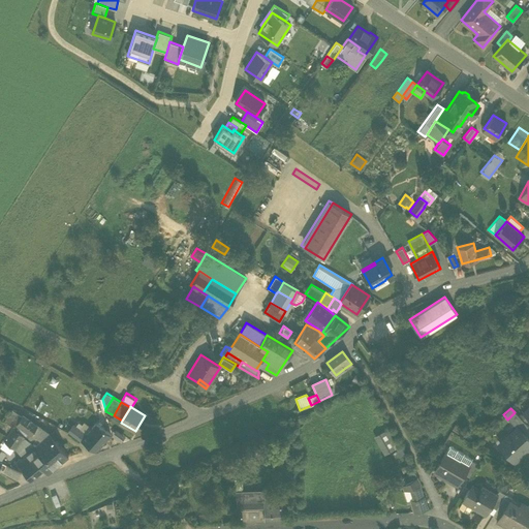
[(13,428),(17,424),(21,417),(11,411),(4,419),(13,428)]
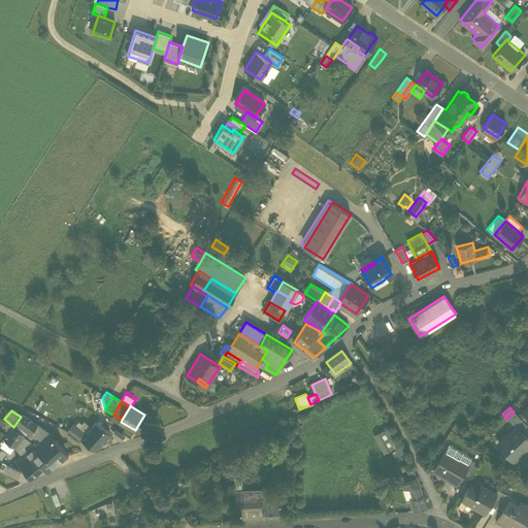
[(516,426),(520,431),(526,425),(514,411),(506,419),(515,427),(516,426)]
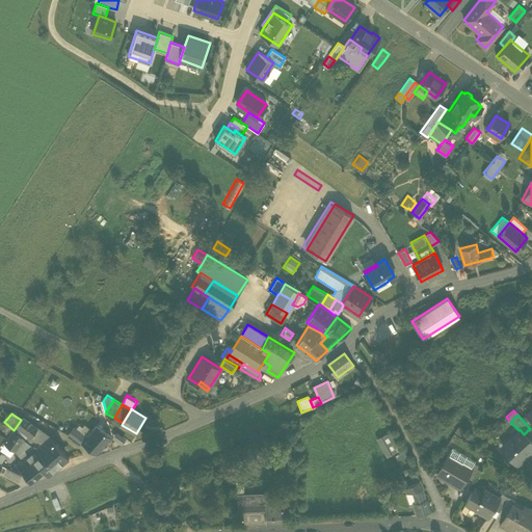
[(23,418),(21,420),(17,426),(31,435),(37,428),(23,418)]
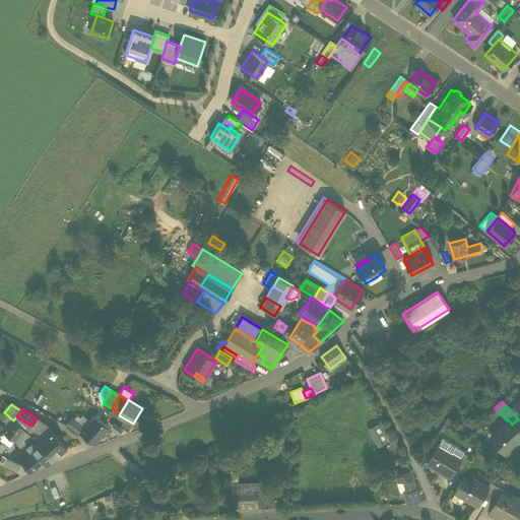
[(13,420),(27,430),(30,426),(16,416),(13,420)]
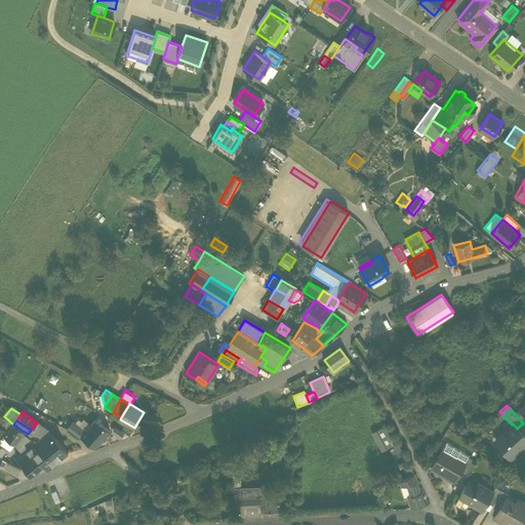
[(81,437),(94,447),(110,431),(95,420),(85,432),(81,437)]
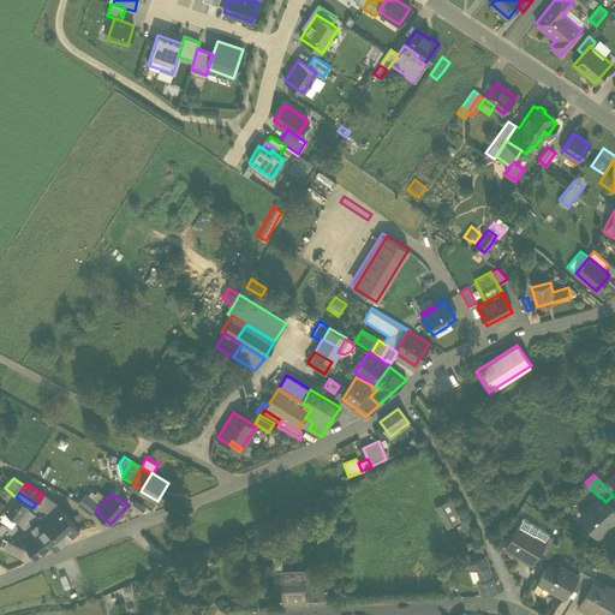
[(49,512),(57,506),(43,495),(36,503),(37,505),(45,508),(49,512)]
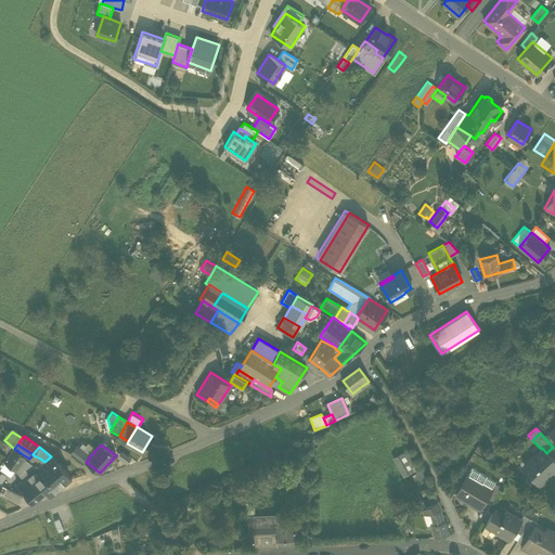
[(73,454),(85,463),(86,462),(90,456),(77,448),(73,454)]
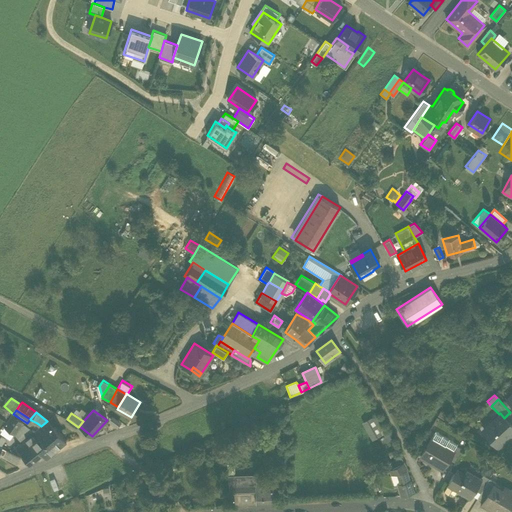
[(484,433),(496,446),(511,431),(511,426),(504,418),(500,413),(499,414),(487,425),(490,427),(484,433)]
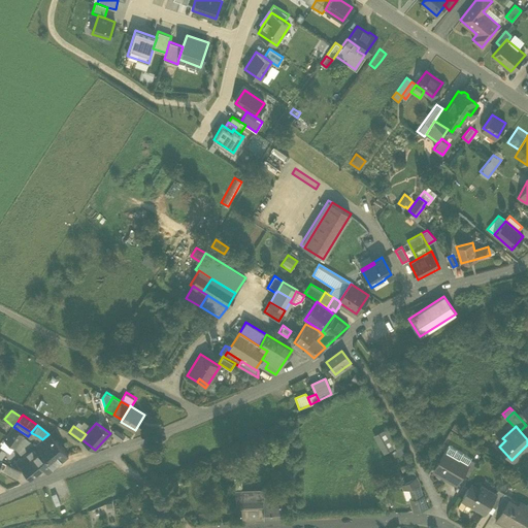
[(4,439),(15,447),(24,435),(12,428),(7,436),(4,439)]
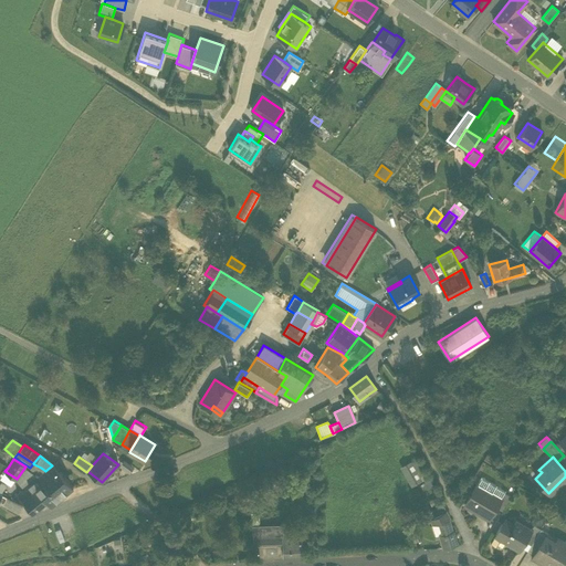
[(130,473),(134,467),(123,460),(119,467),(130,473)]
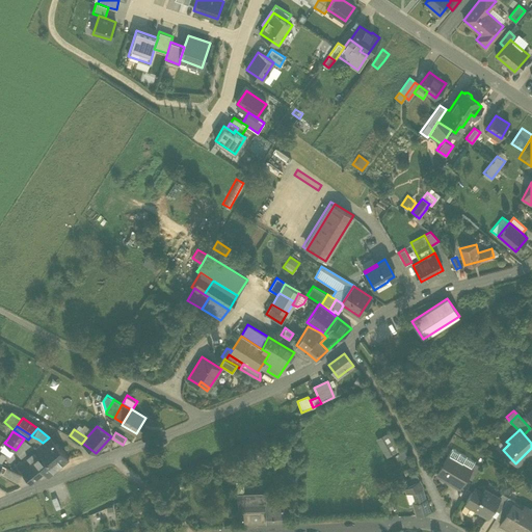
[(391,432),(376,439),(386,458),(400,452),(391,432)]
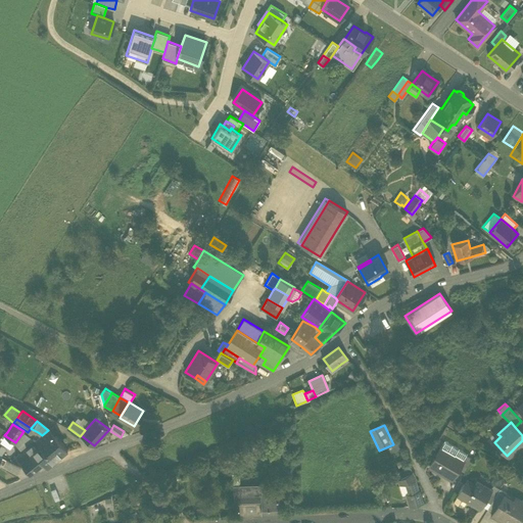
[(28,434),(32,438),(38,432),(32,429),(28,434)]
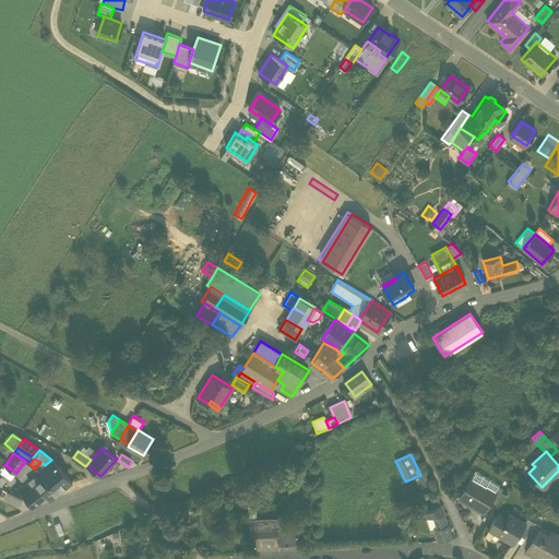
[(45,465),(38,471),(49,484),(42,490),(45,495),(50,500),(72,483),(51,460),(45,465)]
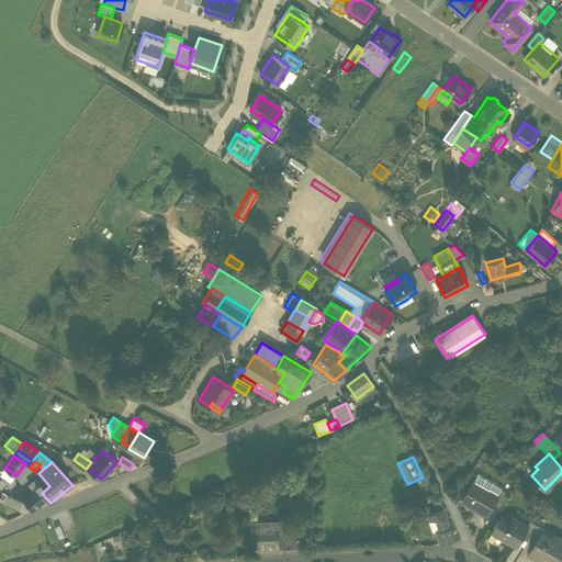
[(32,507),(45,497),(42,493),(49,486),(38,473),(18,491),(32,507)]
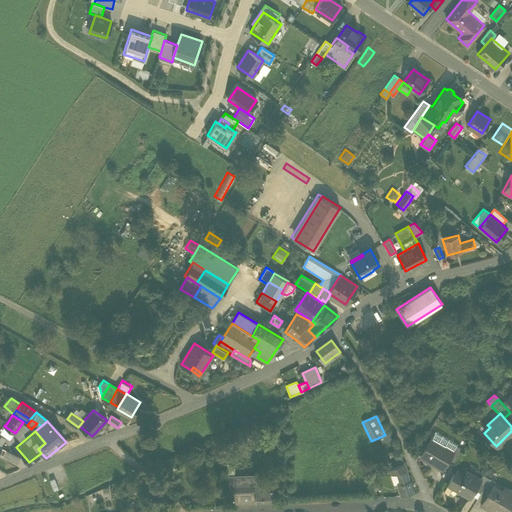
[(445,446),(449,439),(436,432),(432,439),(445,446)]
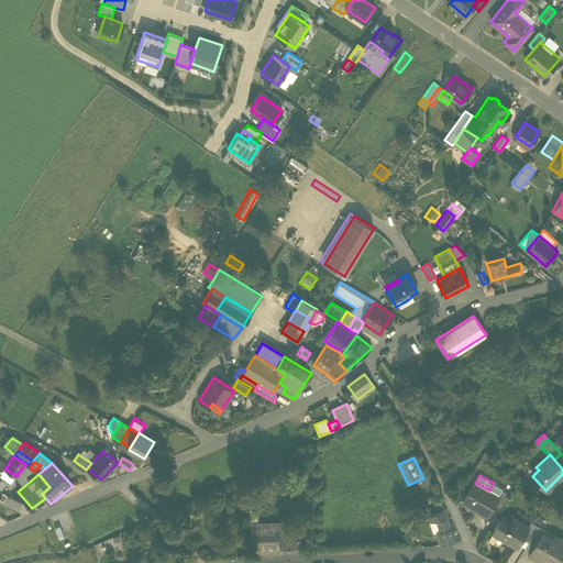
[(470,506),(487,516),(494,505),(499,496),(498,495),(489,490),(475,483),(474,482),(462,503),(470,507),(470,506)]
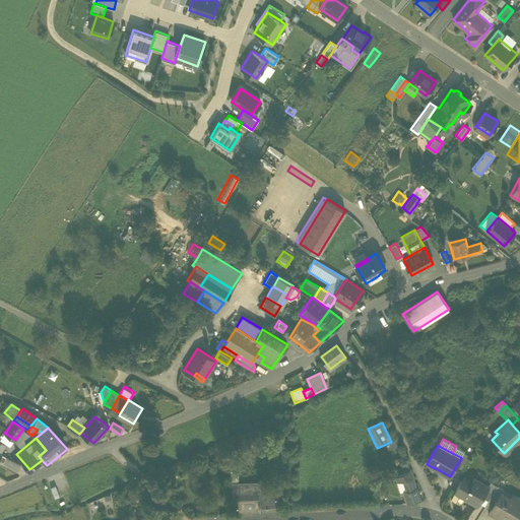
[(464,451),(456,446),(452,453),(460,457),(463,453),(464,451)]
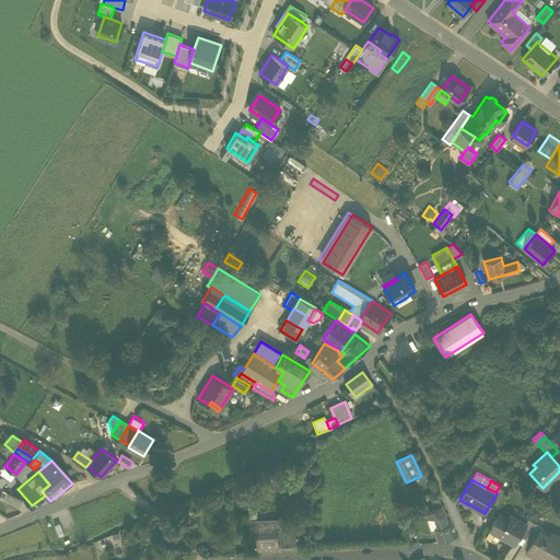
[(491,502),(497,505),(505,491),(499,488),(496,492),(497,493),(491,502)]
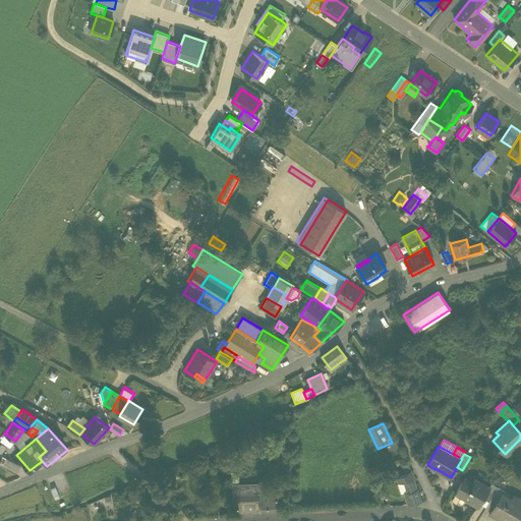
[(4,464),(19,472),(22,467),(6,459),(5,461),(4,464)]
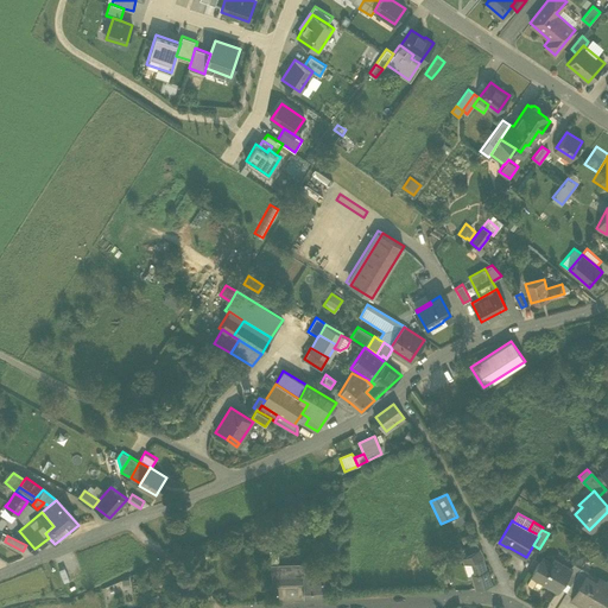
[(480,549),(476,543),(458,552),(462,558),(463,557),(480,549)]
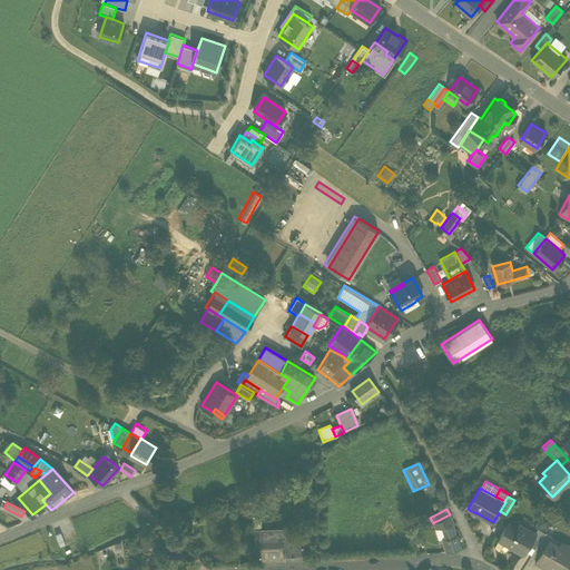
[(445,553),(446,554),(448,553),(462,550),(458,536),(457,536),(453,523),(450,514),(434,522),(436,529),(441,541),(442,540),(445,553)]
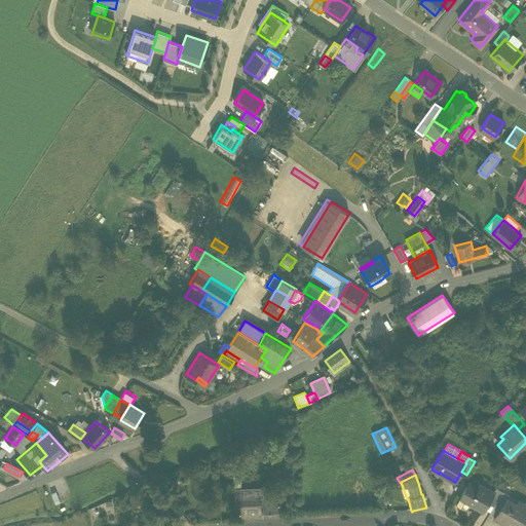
[(468,483),(461,495),(471,501),(483,509),(488,501),(492,493),(491,493),(479,486),(477,488),(468,483)]
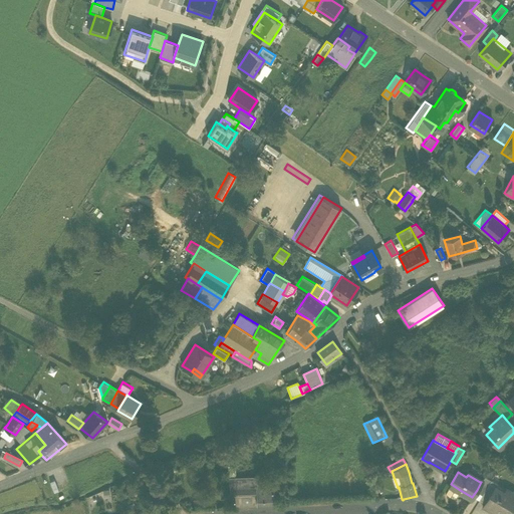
[(477,490),(483,494),(492,480),(484,475),(480,482),(481,482),(477,490)]
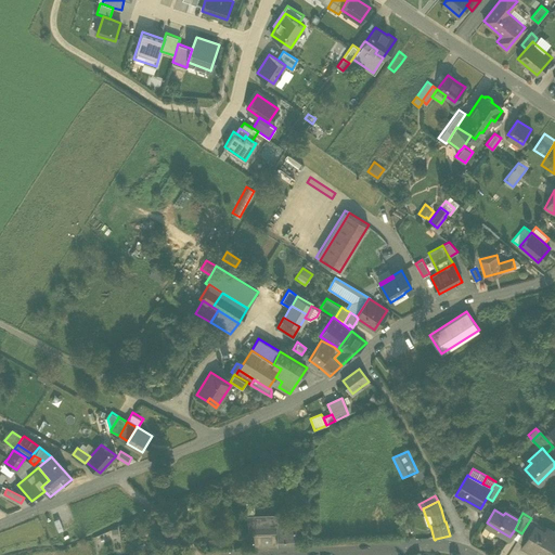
[(278,534),(278,547),(295,546),(295,525),(278,525),(278,515),(254,516),(255,536),(278,534)]
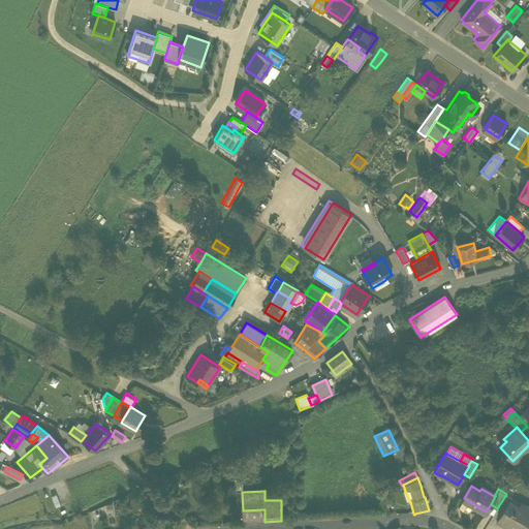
[(511,497),(506,494),(497,508),(497,509),(502,512),(508,502),(509,502),(511,497)]
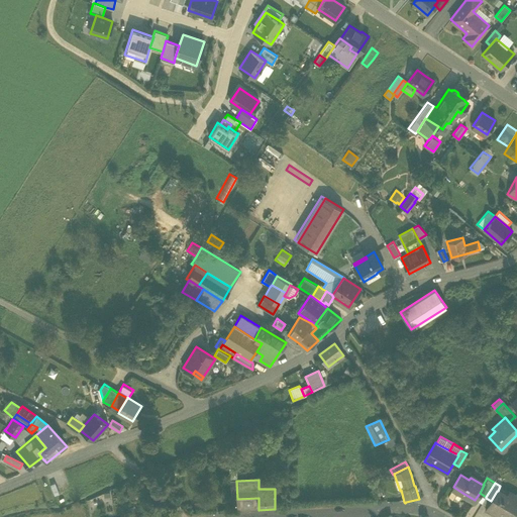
[(458,500),(462,493),(453,487),(449,494),(458,500)]
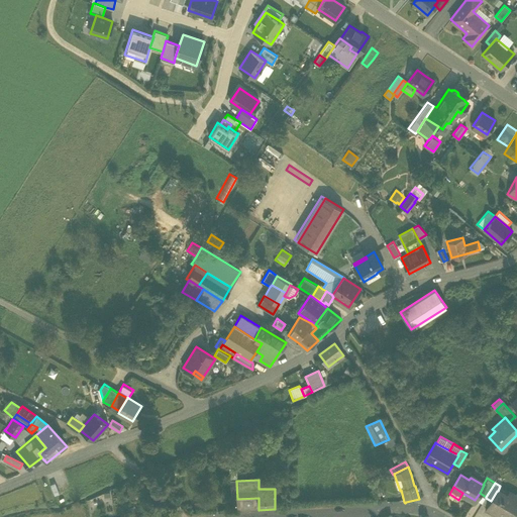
[(487,507),(504,516),(512,516),(516,509),(516,495),(512,493),(507,502),(496,496),(498,491),(497,491),(491,501),(487,507)]
